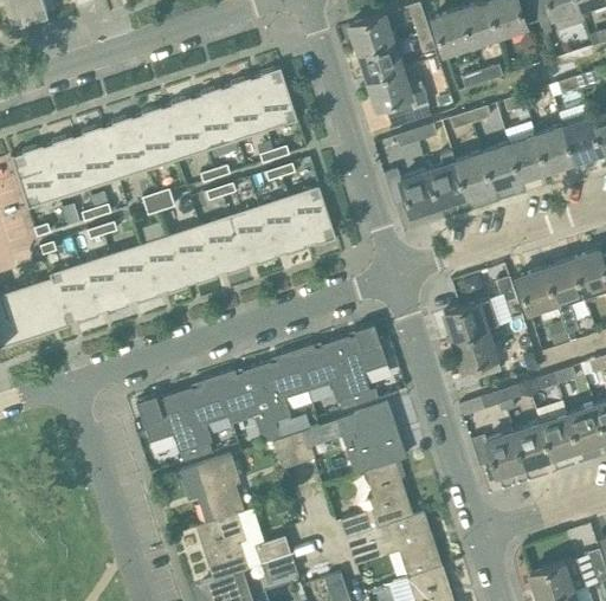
[(43,0),(4,0),(13,27),(49,15),(43,0)]
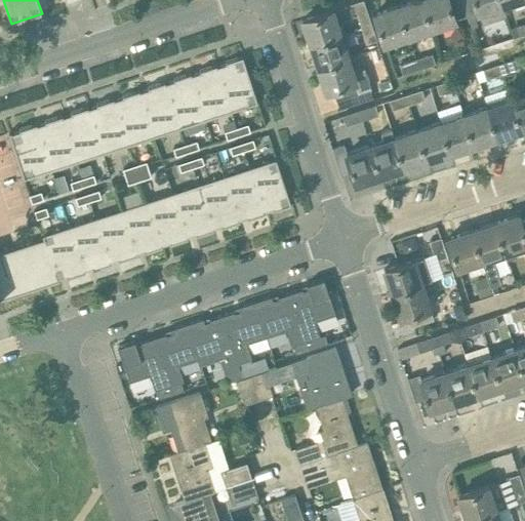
[(422,0),(399,8),(409,39),(410,39),(412,45),(420,42),(418,36),(433,31),(422,0)]
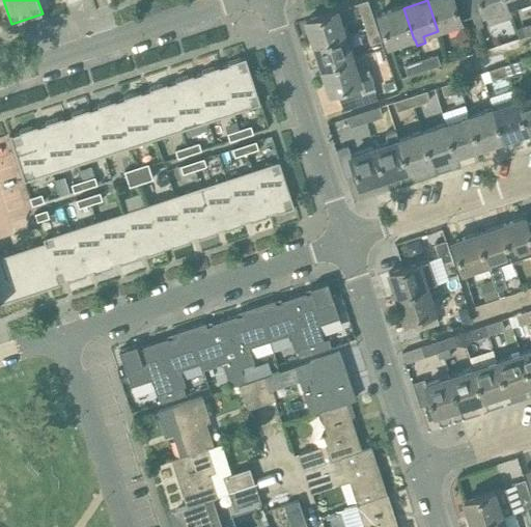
[(428,0),(427,0),(438,31),(462,24),(460,23),(473,19),(475,26),(476,26),(467,0),(428,0)]
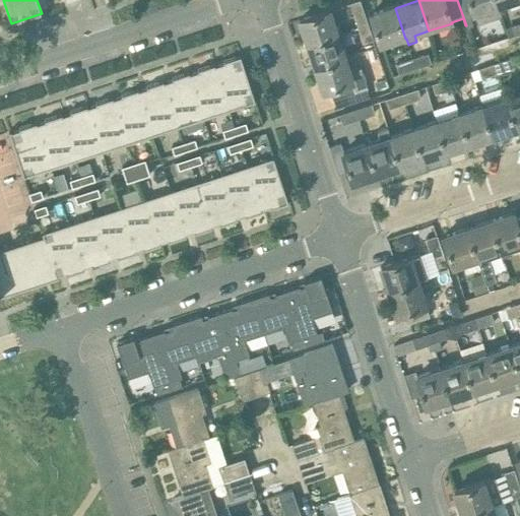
[(457,0),(466,25),(468,30),(473,28),(469,16),(474,15),(474,16),(499,8),(496,0),(457,0)]
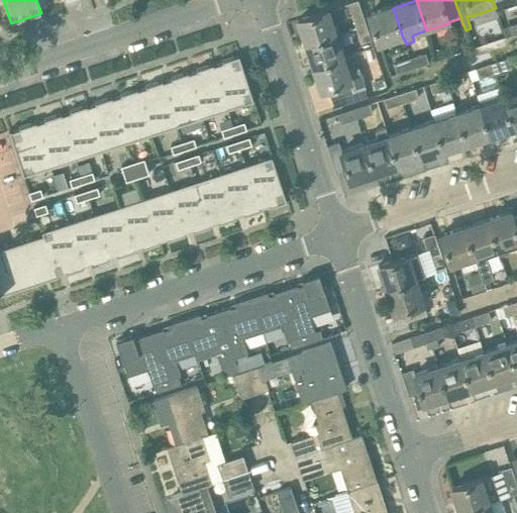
[(516,0),(493,0),(496,8),(516,1),(516,0)]
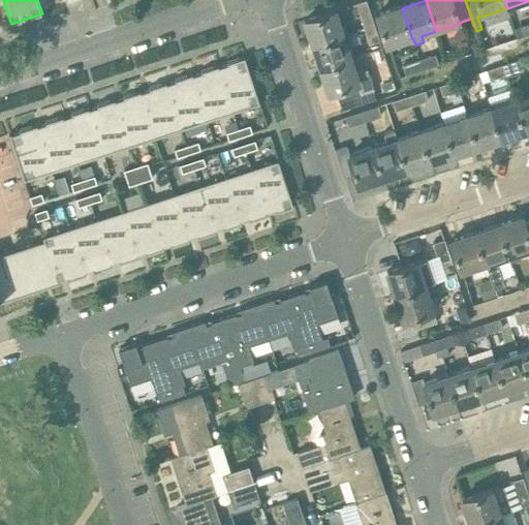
[(374,26),(373,23),(367,3),(354,7),(359,19),(361,19),(364,30),(374,26)]
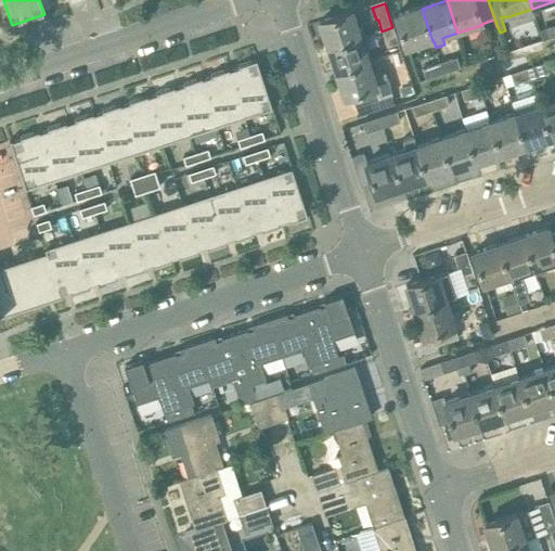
[(407,50),(433,41),(422,9),(396,17),(407,50)]
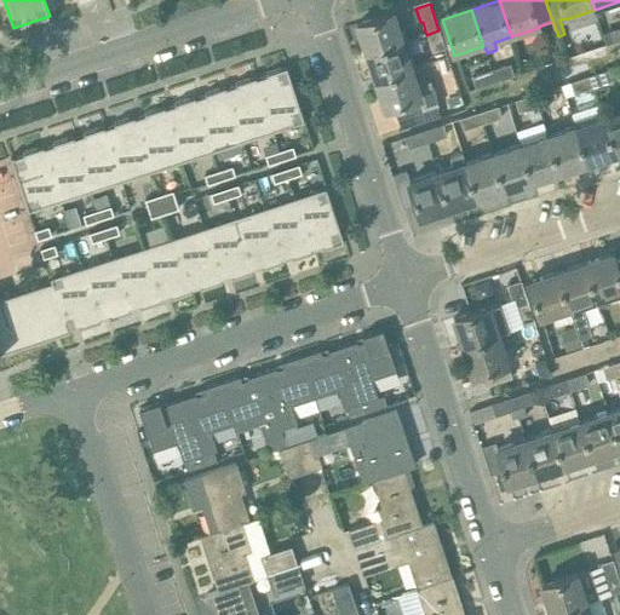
[(402,42),(401,38),(394,15),(357,27),(367,55),(402,42)]
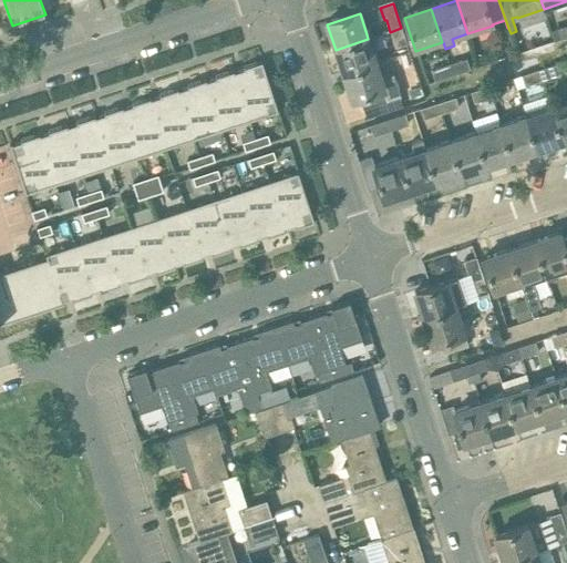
[(397,50),(408,47),(401,28),(390,32),(397,50)]
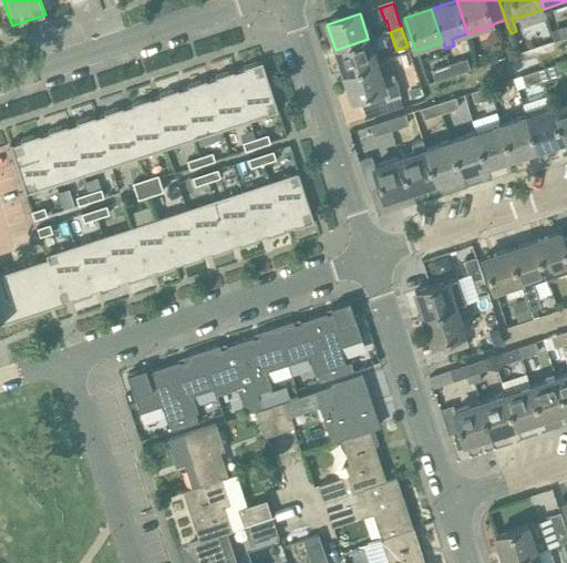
[(377,65),(368,40),(368,39),(336,50),(344,75),(377,65)]
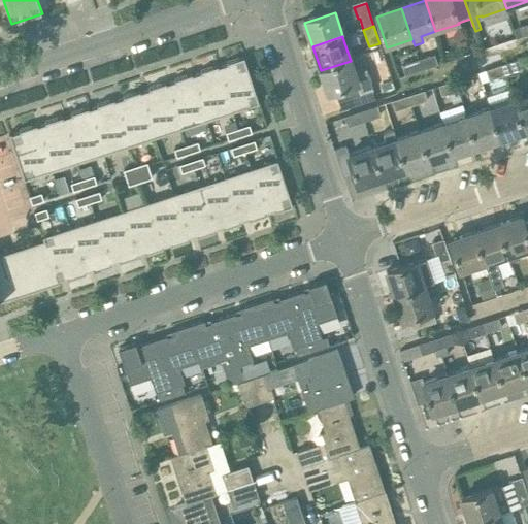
[(422,72),(438,67),(435,57),(419,62),(422,72)]
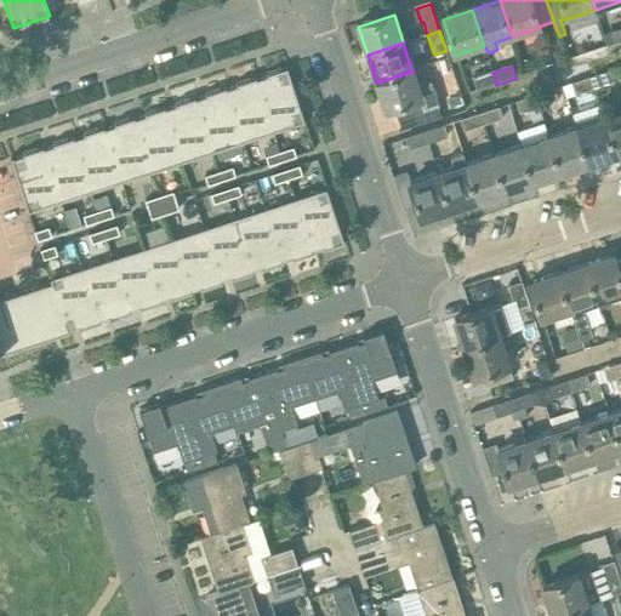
[(256,80),(274,135),(306,124),(288,70),(267,77),(268,79),(257,83),(257,80),(256,80)]
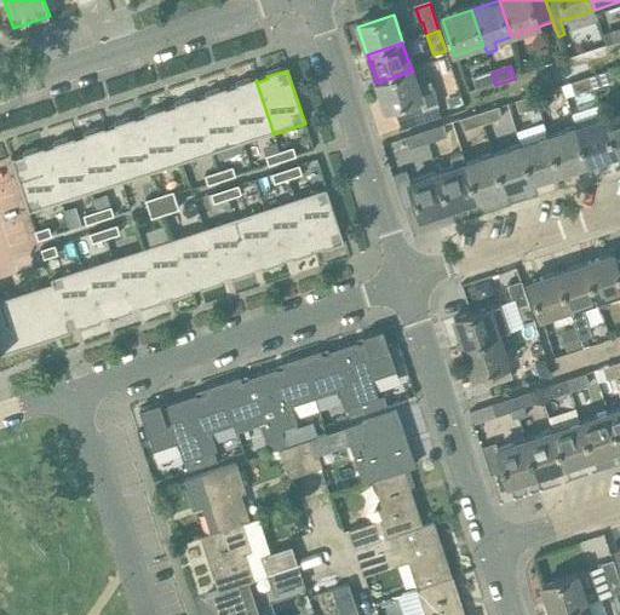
[(430,84),(417,87),(412,72),(377,82),(385,110),(394,108),(399,122),(438,109),(430,84)]
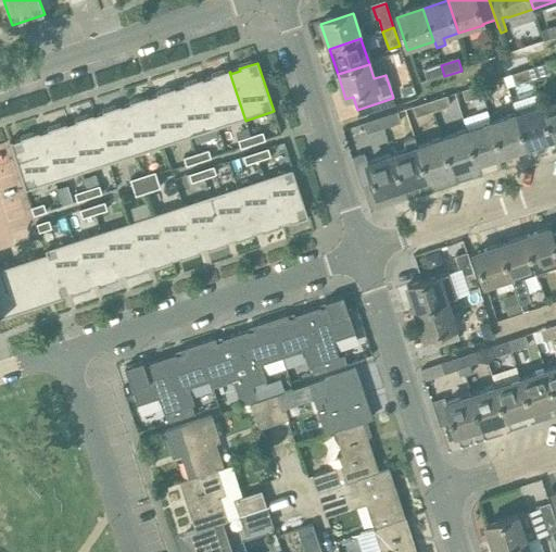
[(427,82),(444,76),(441,65),(424,72),(427,82)]
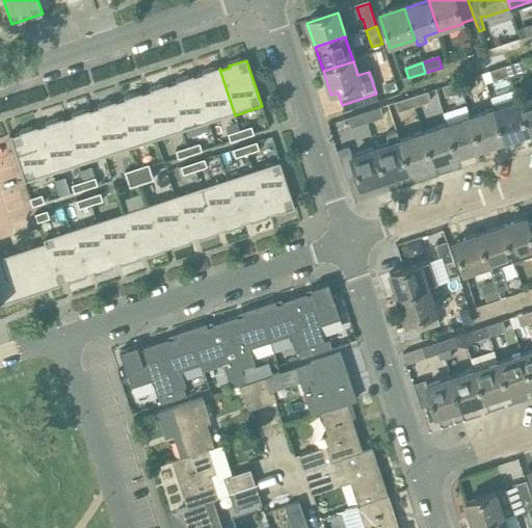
[(526,73),(523,62),(506,68),(509,78),(526,73)]
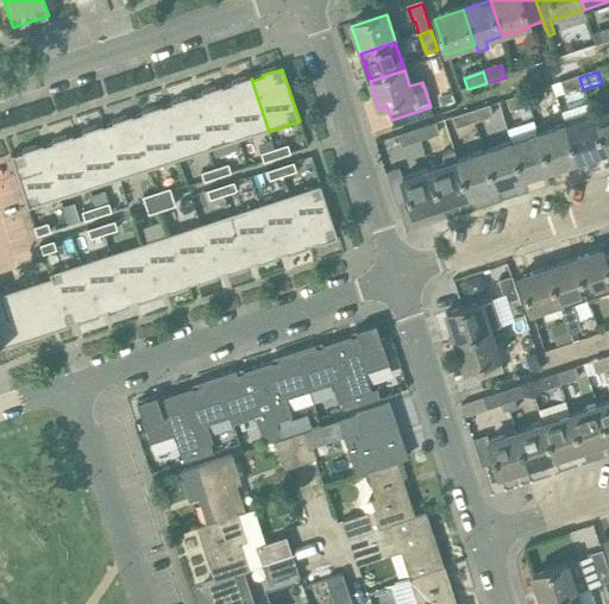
[(564,95),(583,89),(579,77),(560,85),(564,95)]
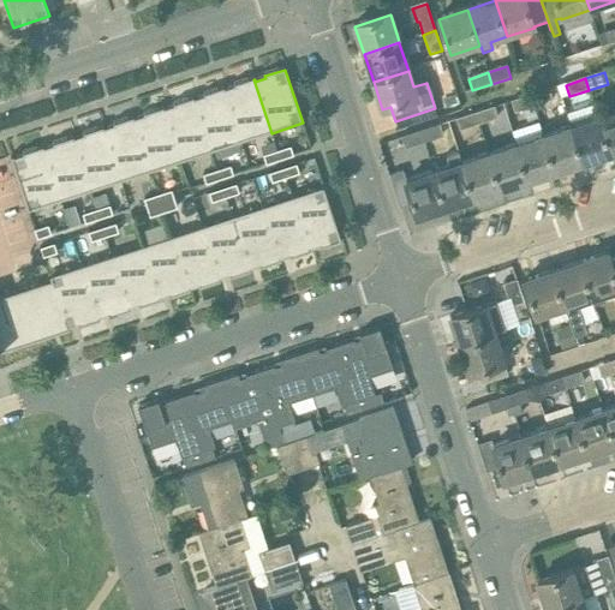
[(224,89),(240,143),(272,133),(254,79),(234,85),(234,88),(225,91),(225,89),(224,89)]
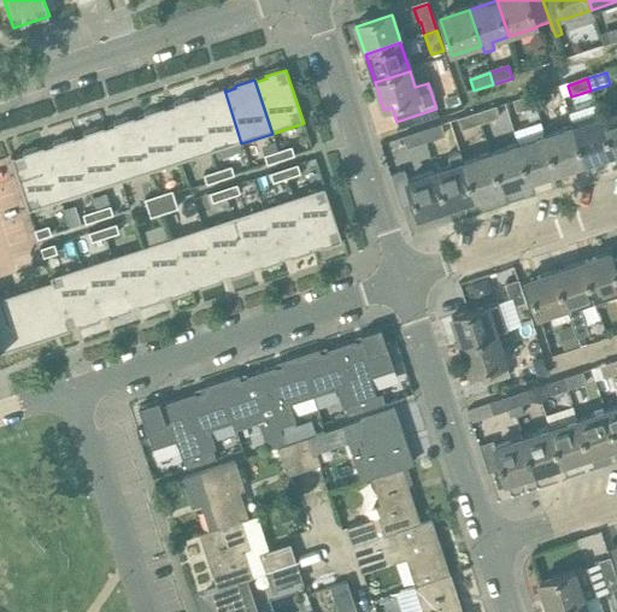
[(194,99),(211,153),(241,143),(224,89),(204,96),(205,98),(195,101),(195,99),(194,99)]
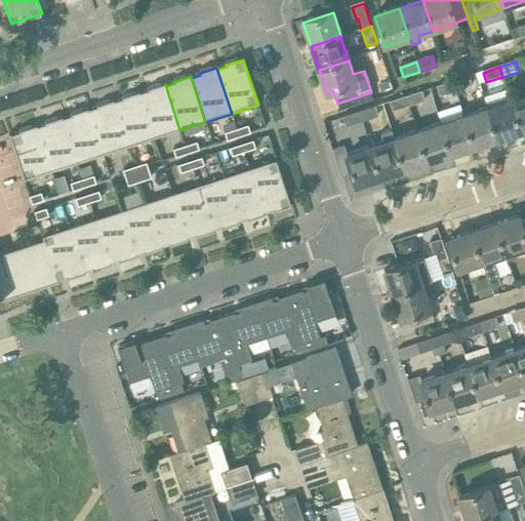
[(472,87),(469,78),(469,77),(452,82),(456,92),(472,87)]
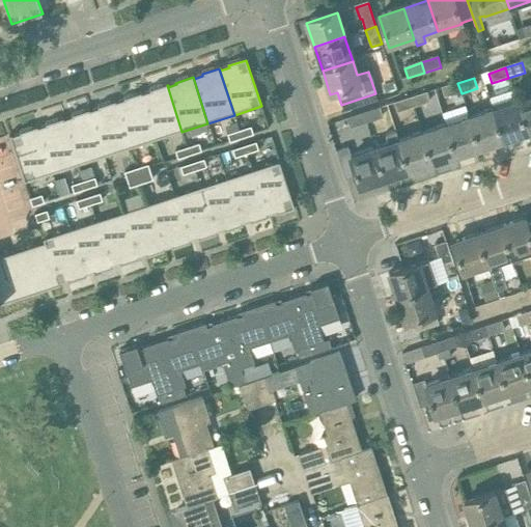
[(445,99),(462,93),(457,83),(441,89),(445,99)]
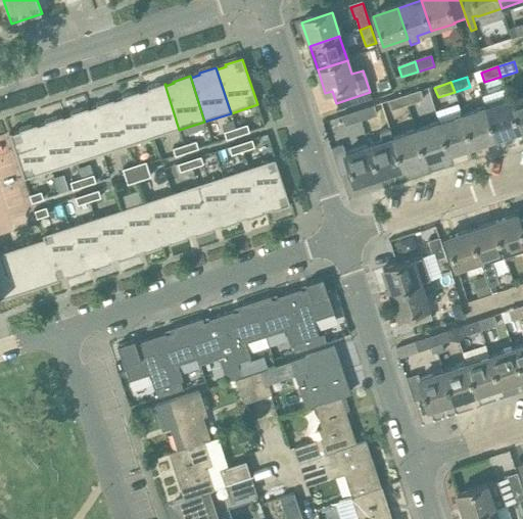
[(139,93),(153,139),(179,130),(164,84),(147,90),(148,91),(140,94),(140,92),(139,93)]
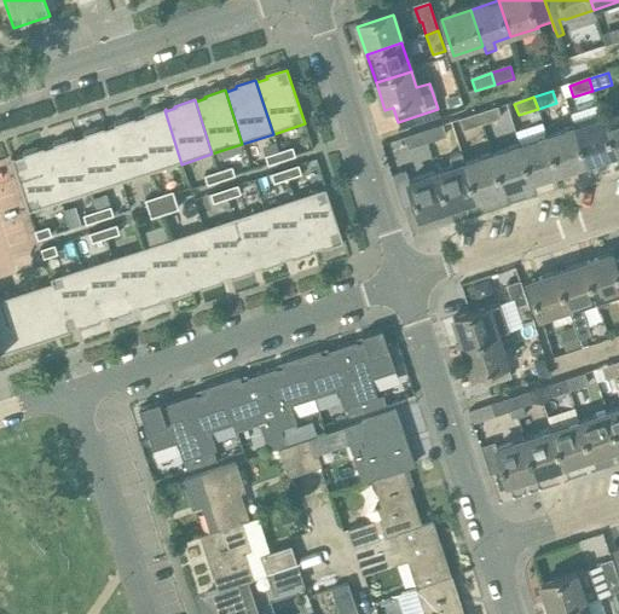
[(482,127),(502,121),(497,109),(479,115),(482,127)]
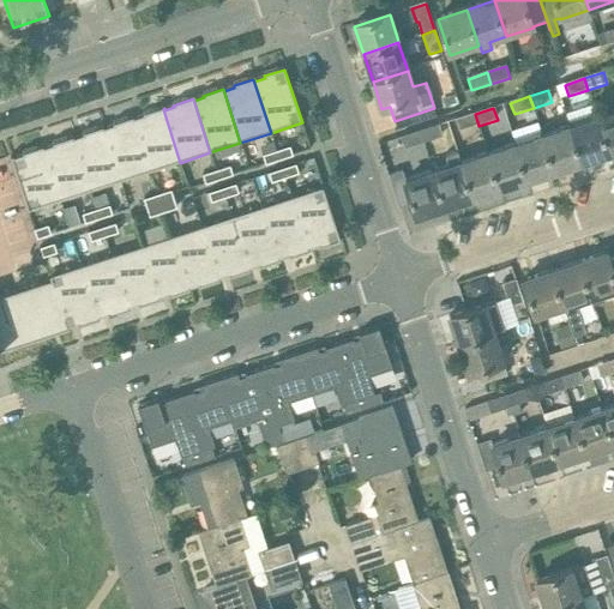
[(133,119),(150,173),(180,163),(163,109),(144,115),(144,116),(134,120),(134,119),(133,119)]
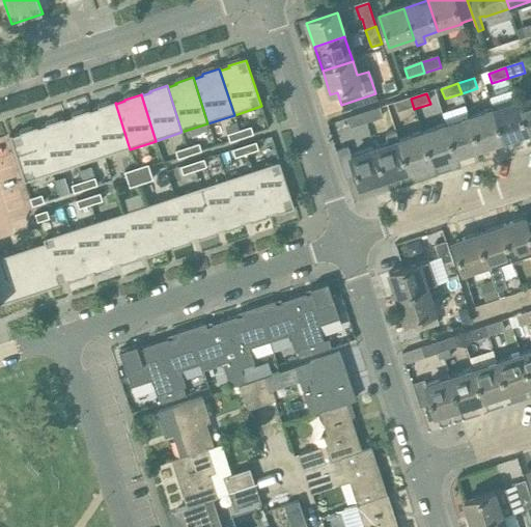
[(397,114),(414,109),(411,99),(394,105),(397,114)]
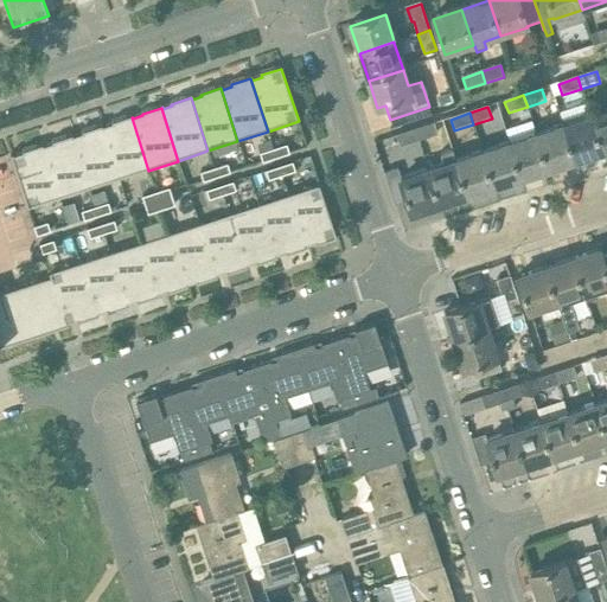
[(602,153),(606,151),(606,113),(590,119),(602,153)]
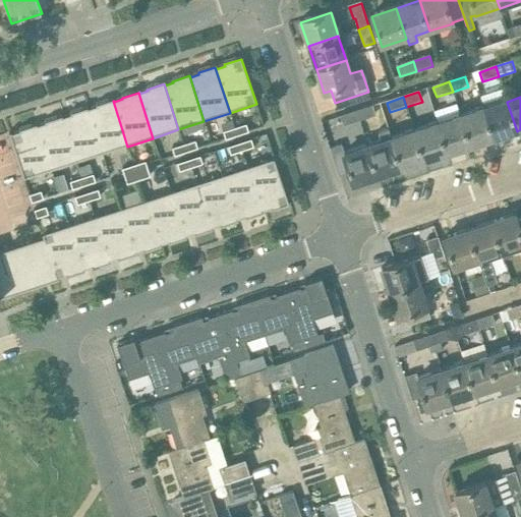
[(87,109),(102,155),(127,147),(113,101),(96,106),(97,108),(89,111),(88,109),(87,109)]
